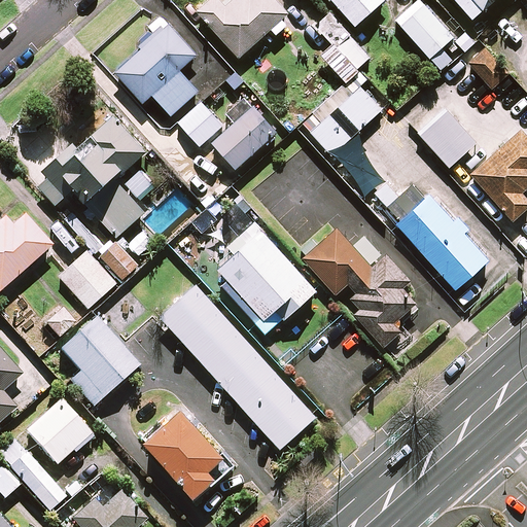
[(288,14),(276,0),(230,0),(225,4),(220,0),(213,0),(200,12),(240,59),(273,30),(278,36),(287,27),(282,21),(288,14)]
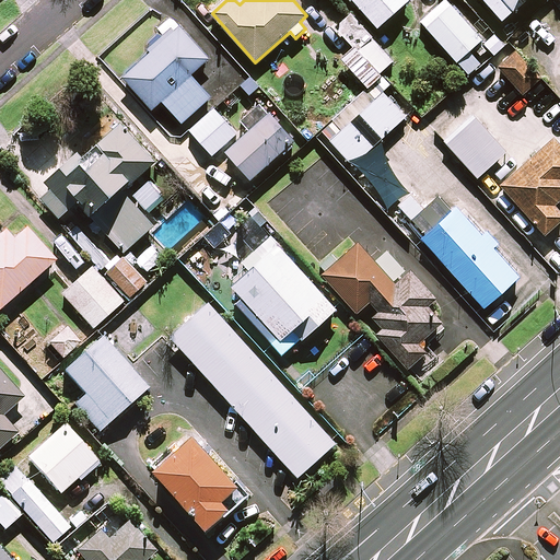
[(352,0),(378,28),(410,0),(352,0)]
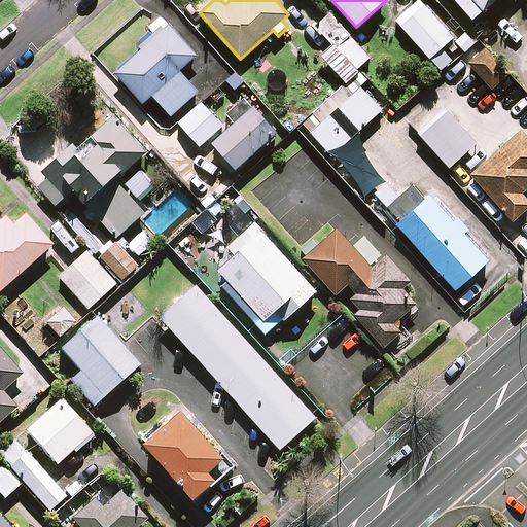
[(420,0),(397,21),(443,72),(476,42),(466,32),(457,40),(420,0)]
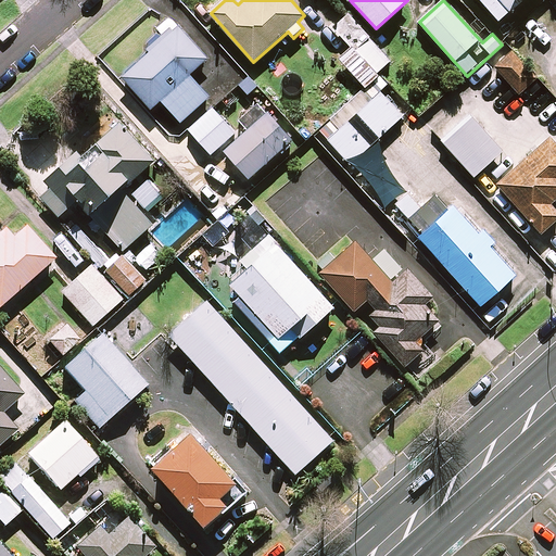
[(525,0),(481,0),(501,22),(525,0)]
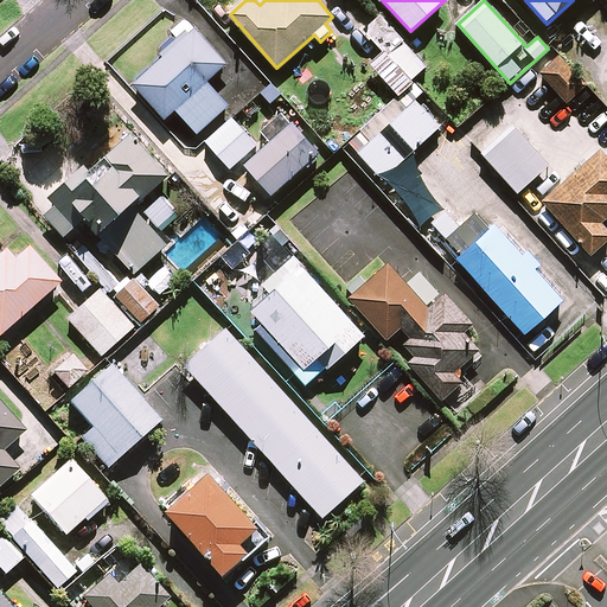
[(370,66),(397,97),(350,145),(378,173),(395,170),(441,128),(416,100),(426,91),(414,80),(428,66),(381,14),(368,25),(372,30),(366,34),(383,53),(370,66)]
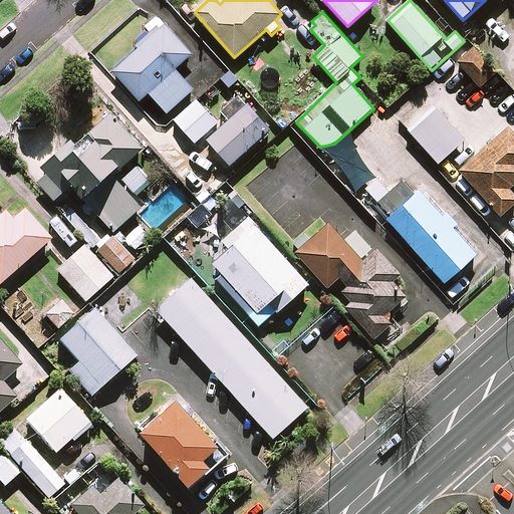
[(193,54),(158,15),(145,28),(147,30),(137,39),(140,43),(137,46),(140,49),(114,72),(142,101),(150,94),(167,114),(195,89),(177,69),(193,54)]
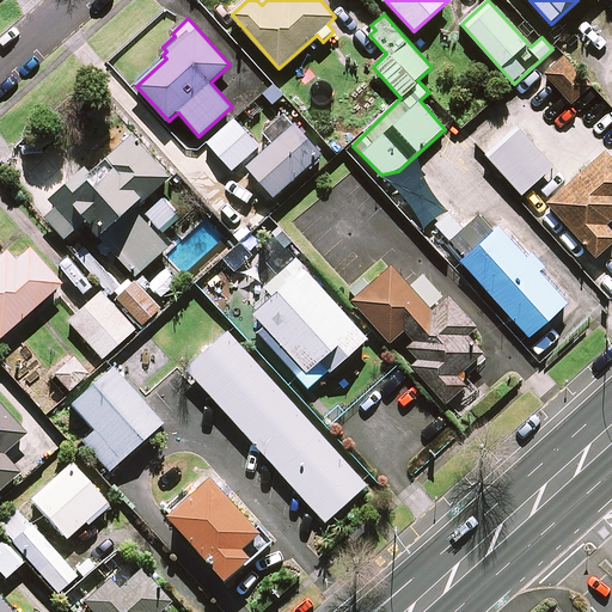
[(592,87),(563,55),(544,73),(573,104),(592,87)]
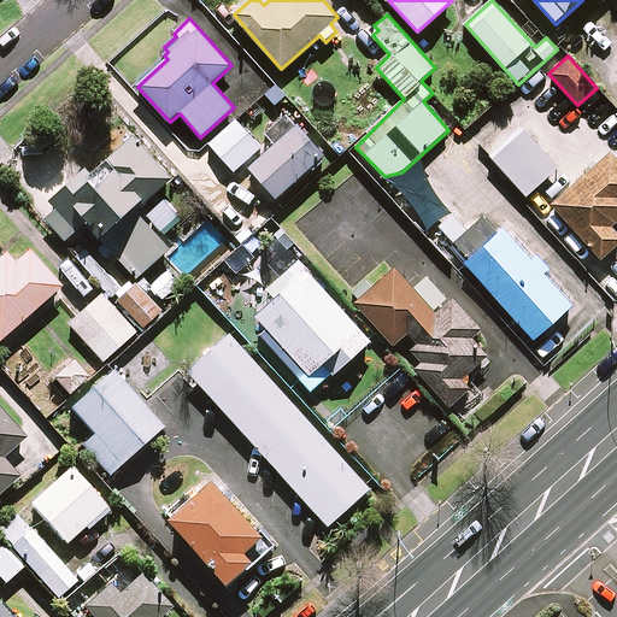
[(265,133),(277,146),(251,169),(278,199),(317,163),(325,156),(287,113),(265,133)]
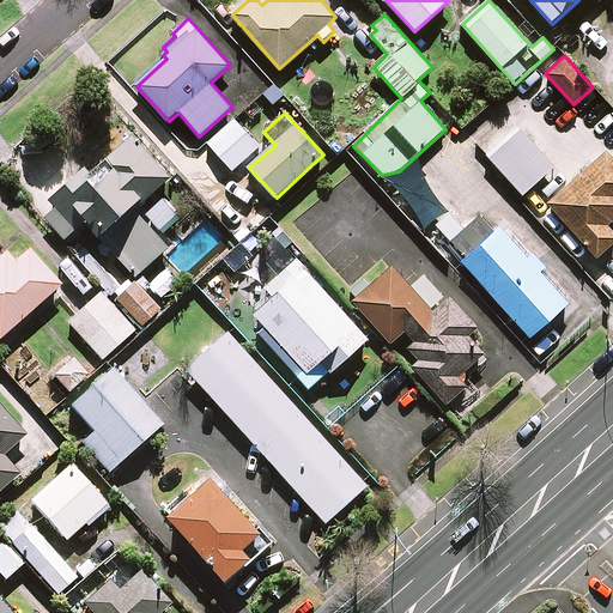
[(260,147),(235,120),(210,144),(234,170),(260,147)]
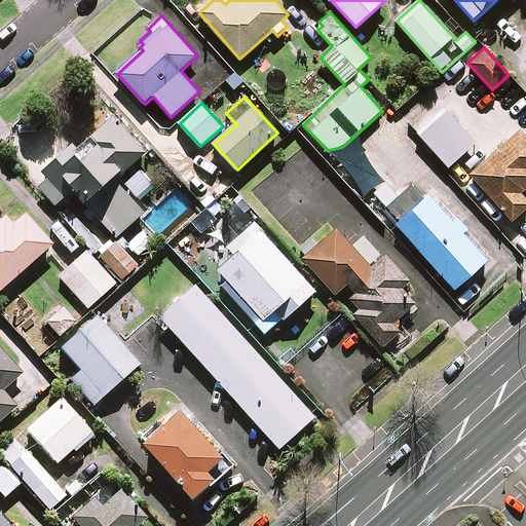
[(475,145),(446,112),(420,135),(449,167),(475,145)]
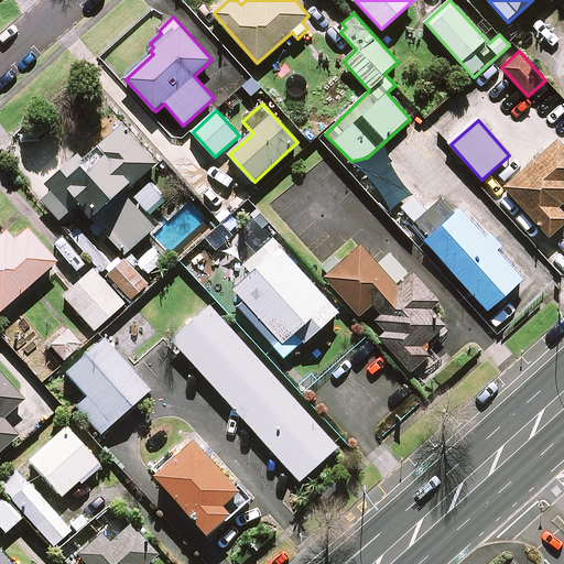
[(126,253),(127,255),(156,227),(125,193),(129,190),(150,212),(165,197),(143,175),(156,163),(121,127),(87,159),(82,153),(47,185),(54,193),(44,203),(61,220),(79,204),(126,253)]
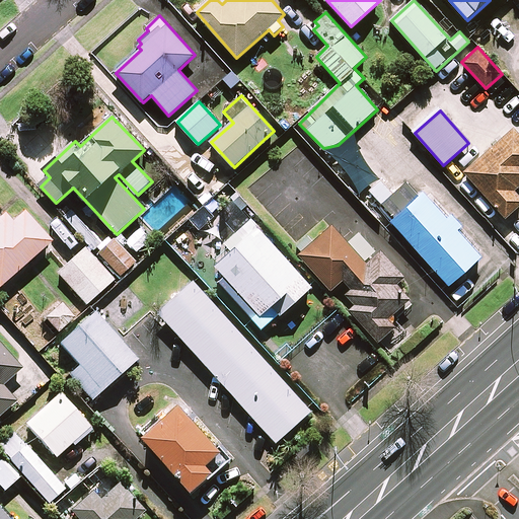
[(518,134),(514,128),(465,173),(507,218),(518,207),(518,196),(514,192),(518,187),(518,134)]
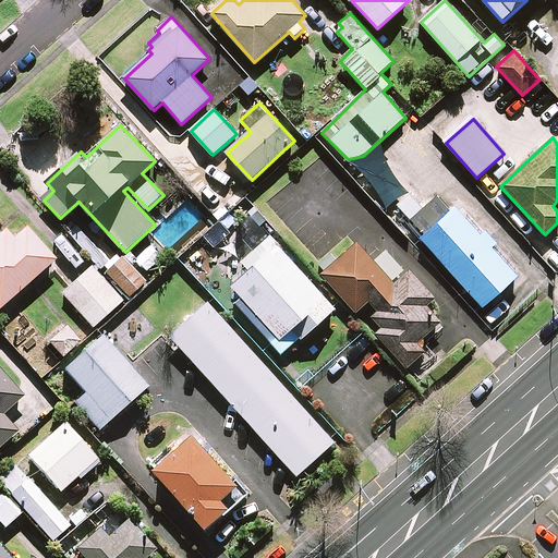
[(451,211),(438,197),(425,208),(412,194),(400,205),(427,234),(422,239),(484,307),(520,275),(457,207),(451,211)]
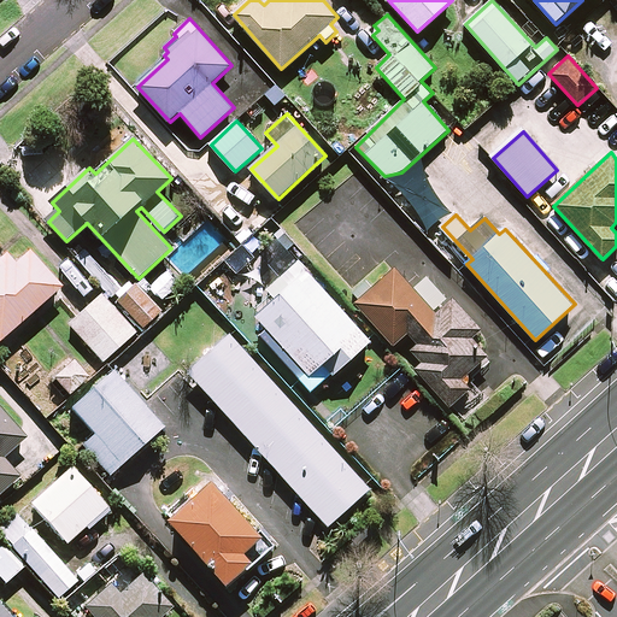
[(254,288),(268,275),(254,260),(257,258),(244,245),(227,262),(239,275),(240,274),(254,288)]
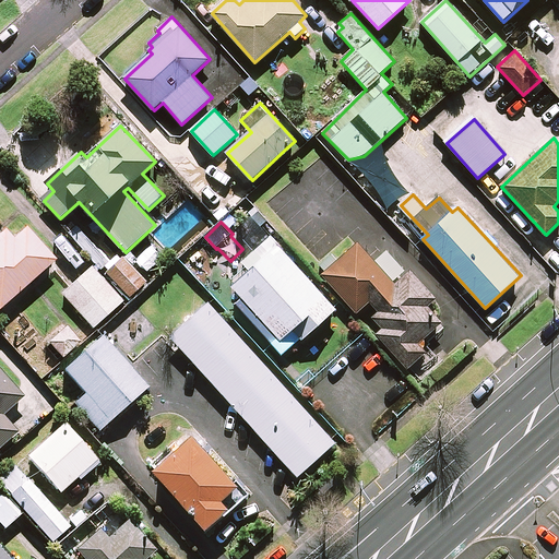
[(0,311),(56,264),(27,230),(13,242),(4,232),(0,235),(0,311)]
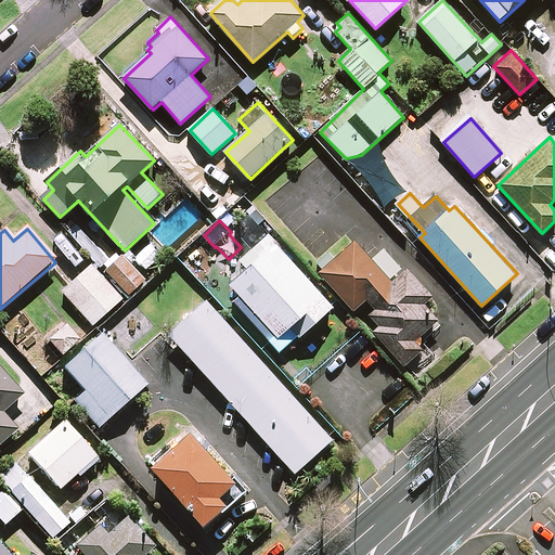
[(334,308),(270,235),(241,260),(249,270),(232,285),(243,297),(236,302),(282,355),(334,308)]
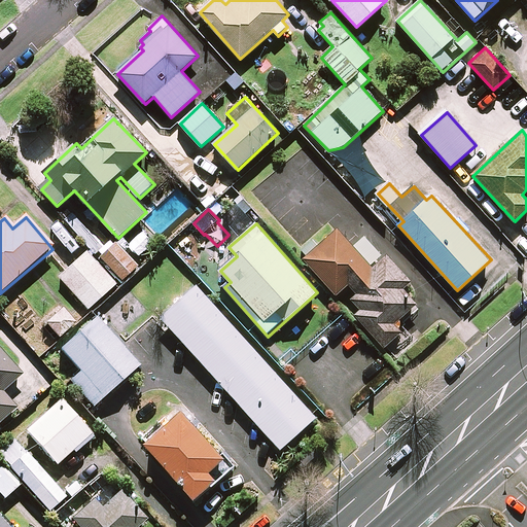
[(375,271),(340,231),(307,259),(338,295),(350,284),(359,293),(347,305),(385,348),(405,330),(396,322),(415,306),(401,290),(408,284),(386,260),(375,271)]
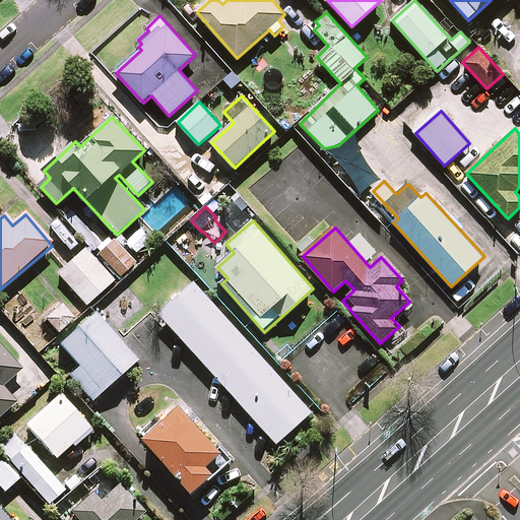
[(117,235),(116,234),(98,250),(123,277),(140,262),(126,248),(131,243),(123,234),(119,238),(117,235)]
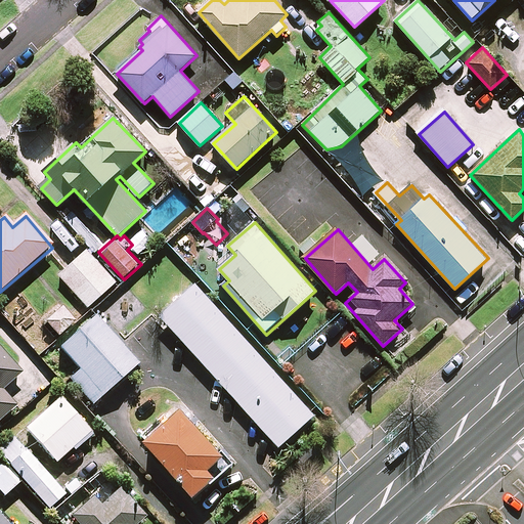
[(117,282),(89,251),(60,275),(89,307),(117,282)]
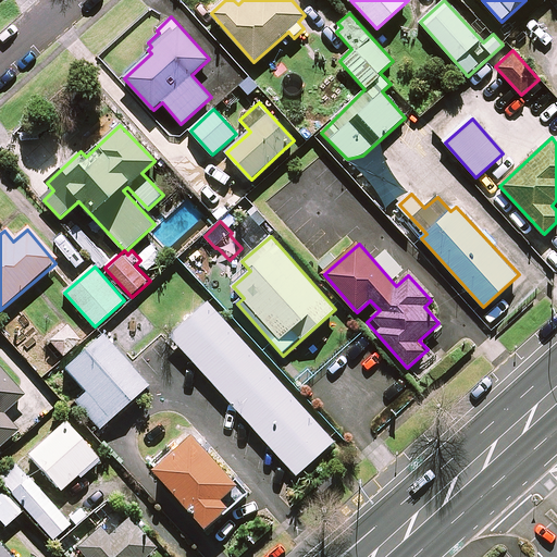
[(341,428),(215,285),(180,317),(305,459),(341,428)]
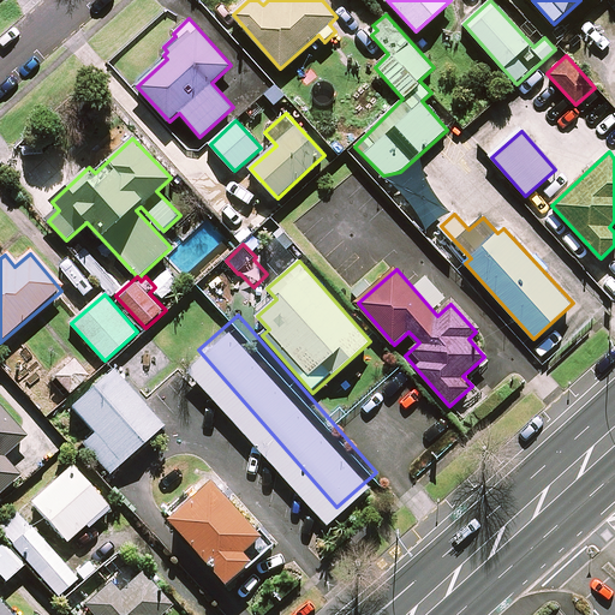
[(72,360),(52,378),(69,396),(89,378),(72,360)]
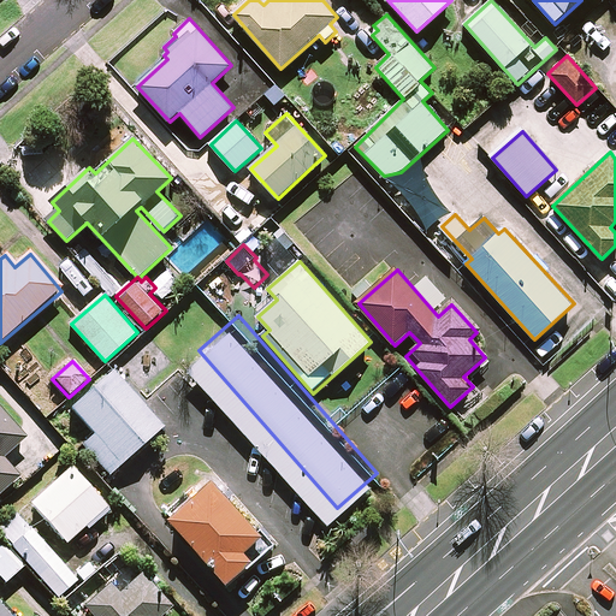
[(164,430),(113,373),(71,410),(94,437),(83,446),(110,478),(164,430)]
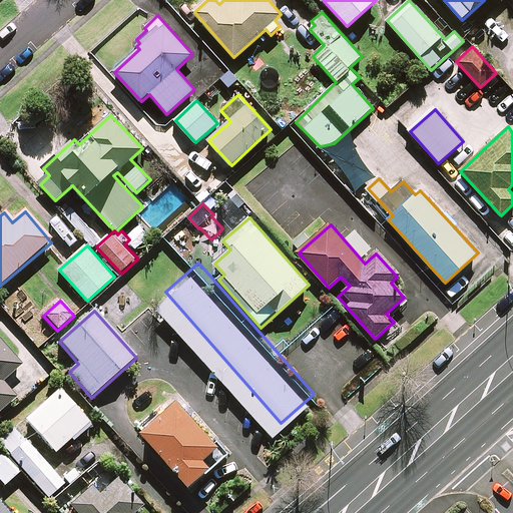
[(20,367),(0,344),(0,413),(16,399),(2,384),(20,367)]
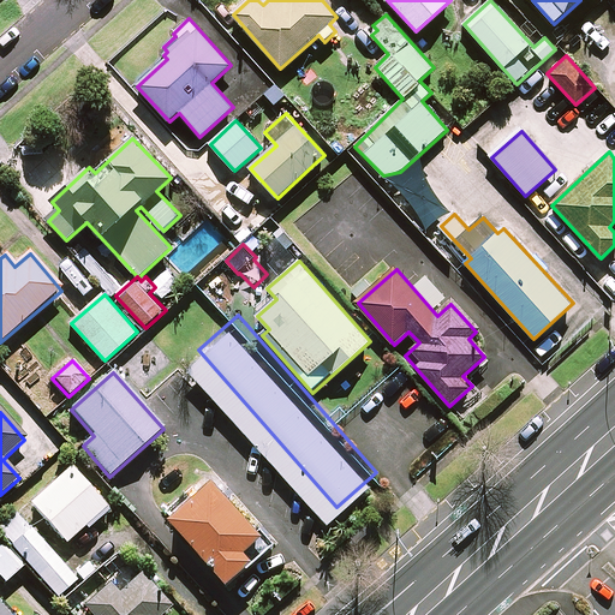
[(109,512),(72,469),(31,505),(69,547),(109,512)]
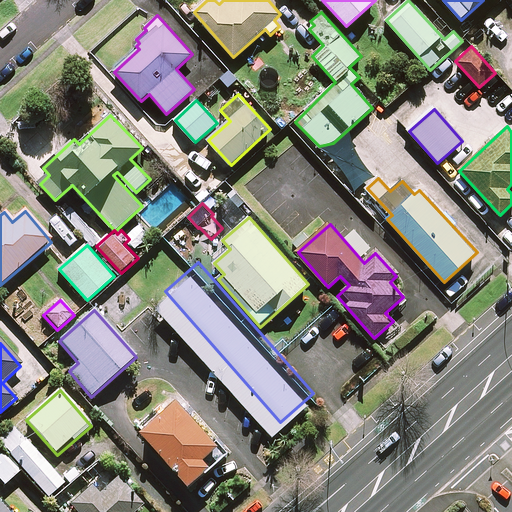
[(138,424),(191,486),(214,467),(207,459),(224,444),(182,395),(174,402),(170,397),(138,424)]
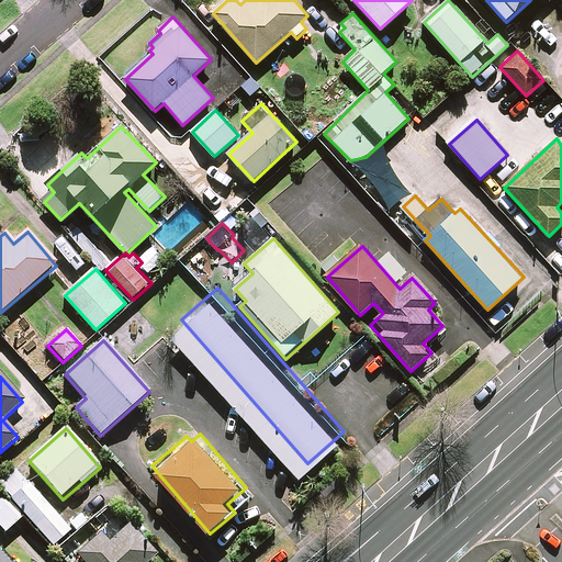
[(0,489),(25,516),(54,547),(70,531),(15,472),(0,486),(0,489)]
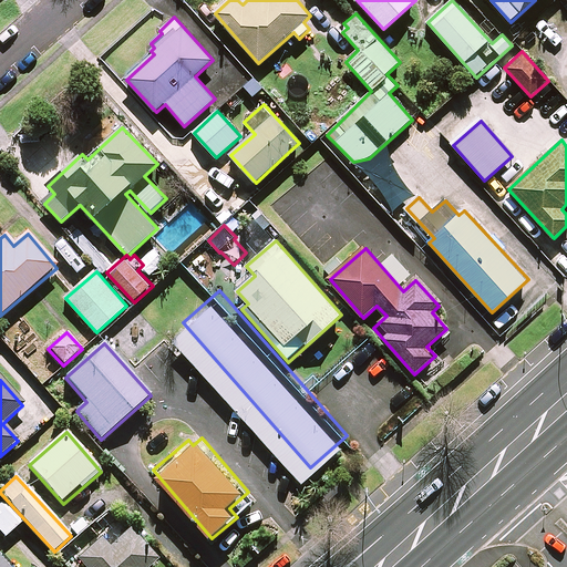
[(26,521),(0,493),(0,531),(7,538),(26,521)]
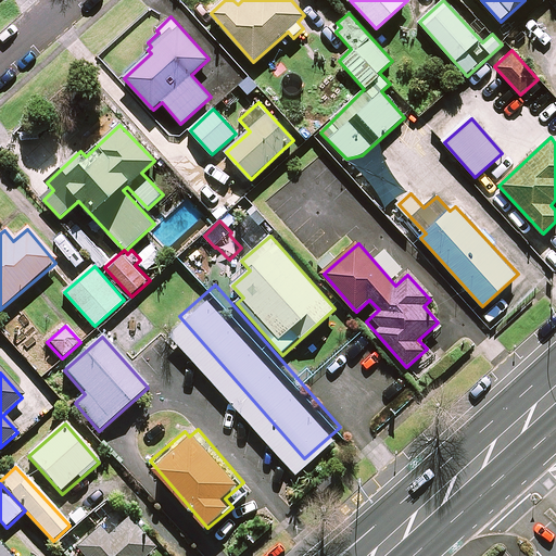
[(64,555),(150,555),(156,551),(143,535),(137,541),(111,512),(97,523),(100,527),(78,546),(73,541),(61,552),(64,555)]
